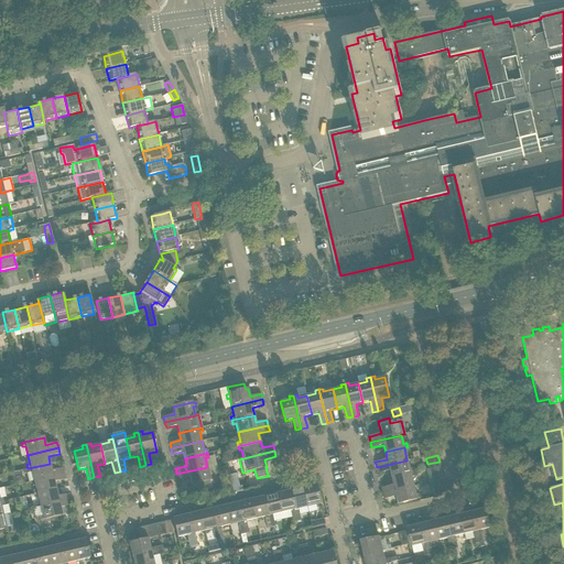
[(407,461),(377,467),(378,473),(379,473),(390,470),(391,477),(413,473),(412,468),(410,469),(409,469),(407,461)]
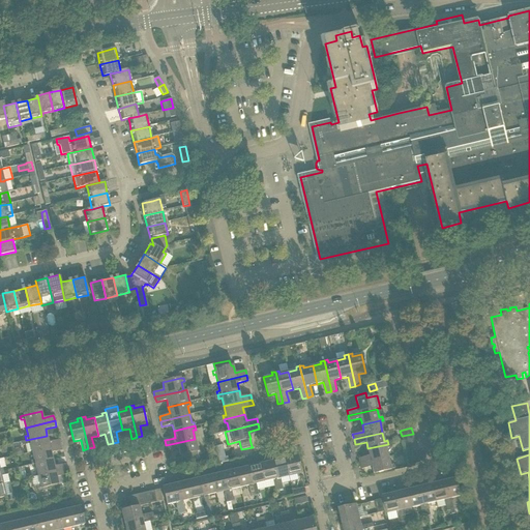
[(402,436),(403,442),(414,439),(413,434),(402,436)]
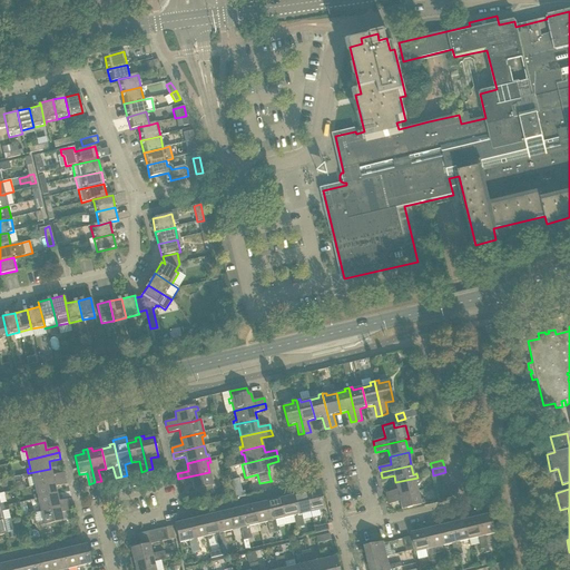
[(32,477),(35,485),(65,479),(64,473),(52,475),(50,469),(28,473),(29,478),(32,477)]
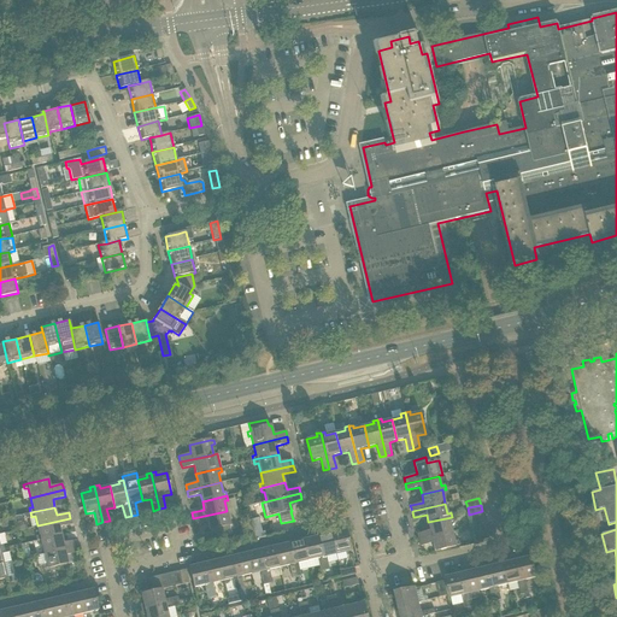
[(227,511),(193,518),(195,524),(207,522),(209,530),(230,526),(230,524),(234,524),(233,519),(229,521),(227,511)]
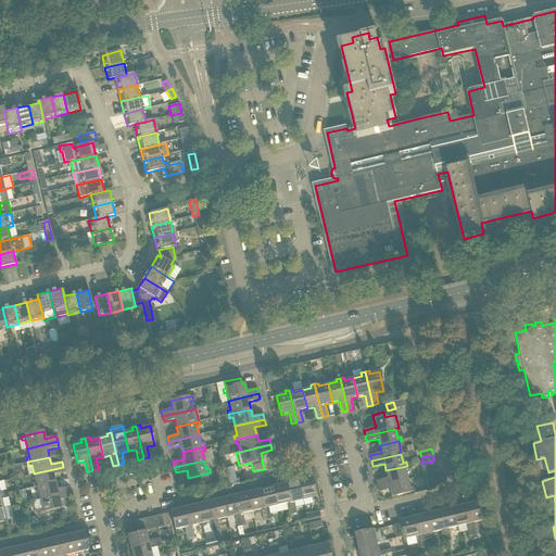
[(422,464),(424,470),(436,467),(434,460),(422,464)]
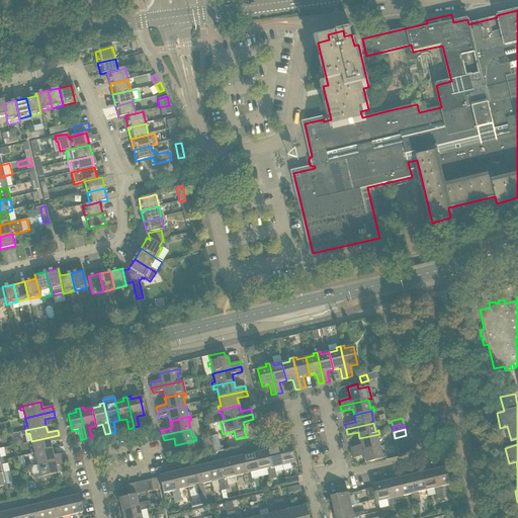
[(351,447),(350,447),(351,453),(352,452),(379,446),(377,438),(380,437),(379,434),(359,438),(361,445),(351,447)]
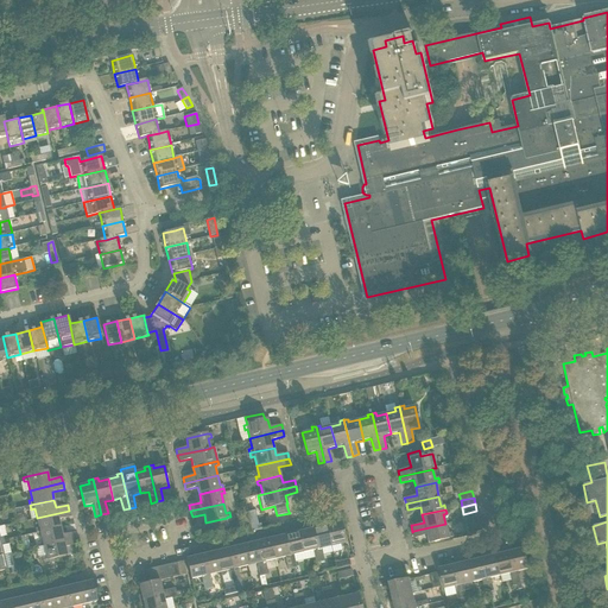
[(35,529),(36,533),(61,527),(58,519),(70,517),(69,511),(37,518),(38,527),(35,529)]
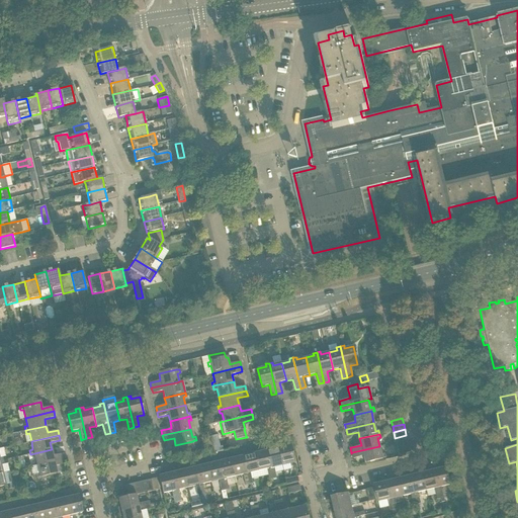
[(395,438),(397,443),(408,441),(406,435),(395,438)]
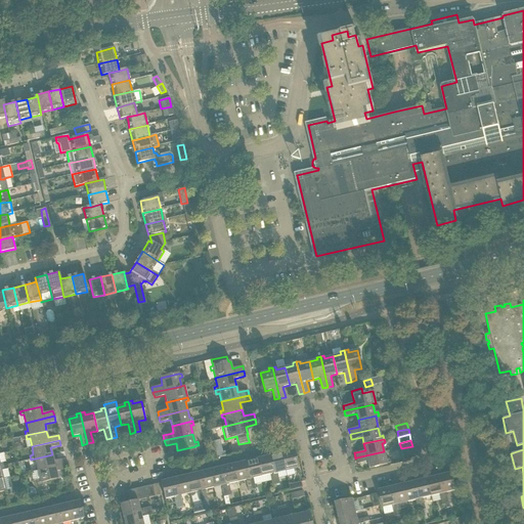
[(401,448),(402,454),(413,451),(412,446),(401,448)]
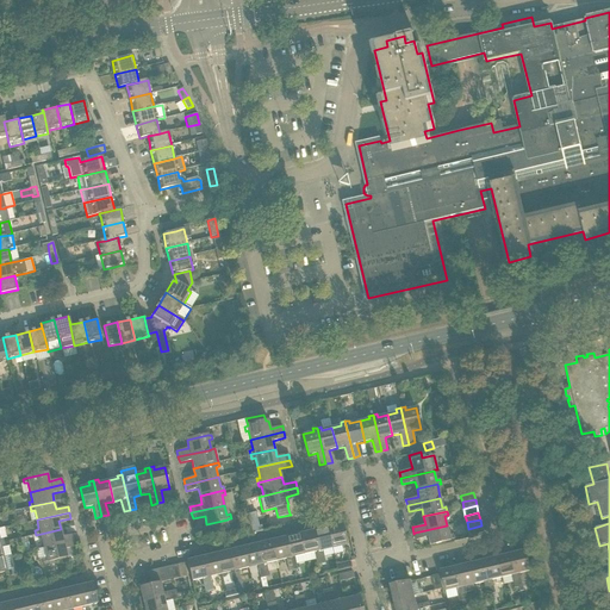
[(341,523),(327,527),(332,548),(341,546),(342,549),(347,548),(346,545),(341,523)]
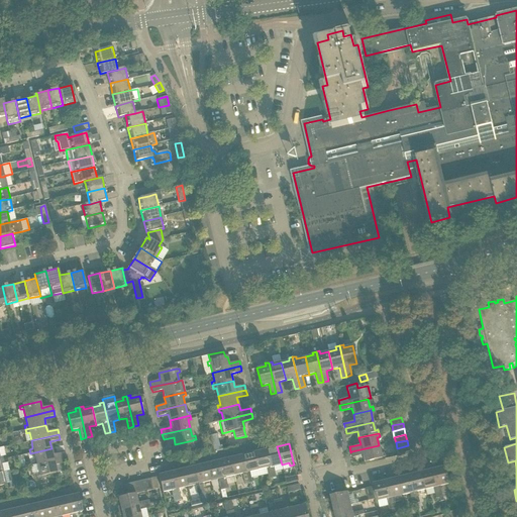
[(351,451),(350,452),(351,457),(352,456),(363,454),(365,461),(382,457),(384,456),(384,452),(381,453),(379,445),(351,451)]
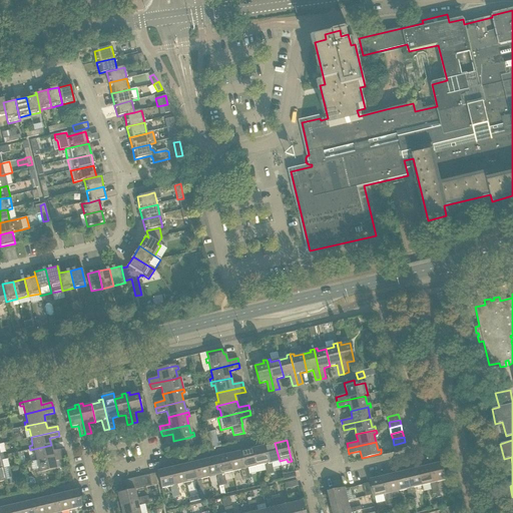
[(405,442),(394,445),(395,451),(406,448),(405,442)]
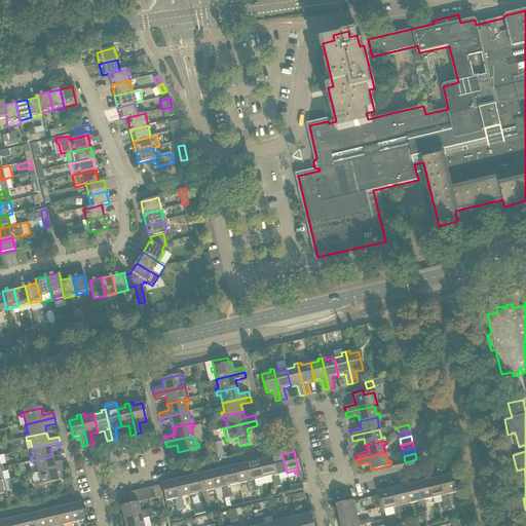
[(282,454),(269,457),(276,486),(280,485),(279,481),(277,475),(287,473),(282,454)]
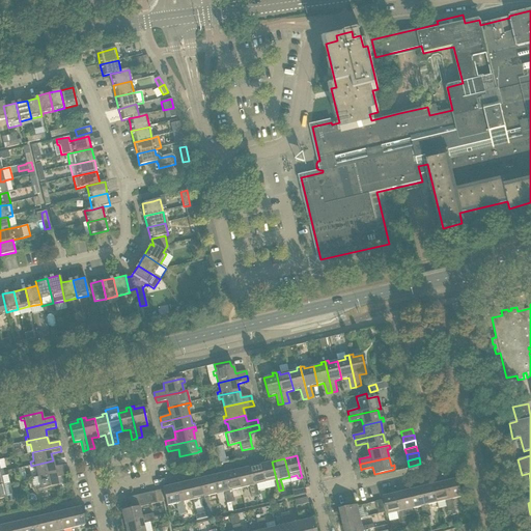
[(35,468),(37,477),(65,470),(64,465),(54,467),(53,460),(31,466),(32,469),(35,468)]
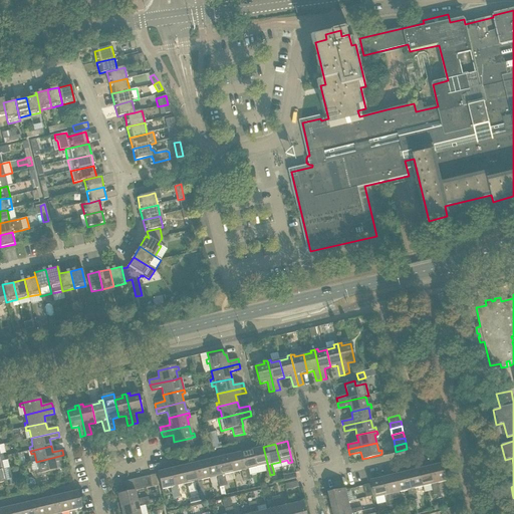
[(263,447),(252,450),(256,467),(264,465),(265,472),(266,476),(270,475),(263,447)]
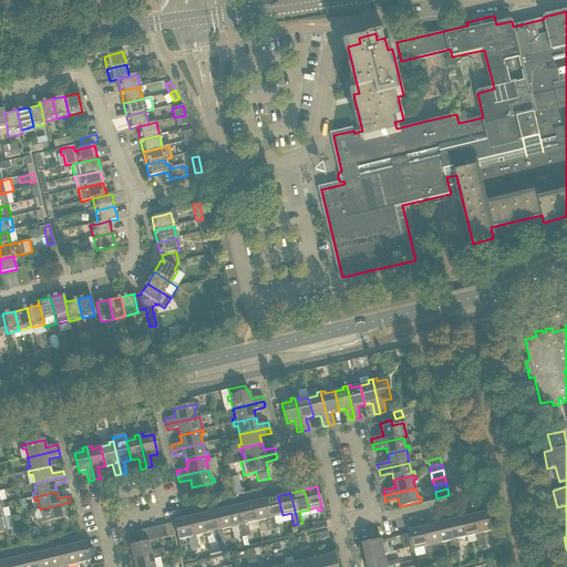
[(278,496),(265,498),(272,529),(272,531),(277,529),(276,528),(276,524),(274,517),(282,515),(278,496)]
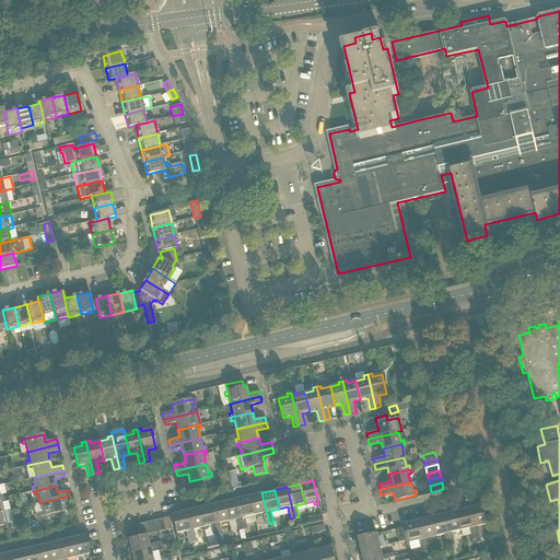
[(261,492),(248,496),(254,515),(263,513),(265,524),(269,523),(261,492)]
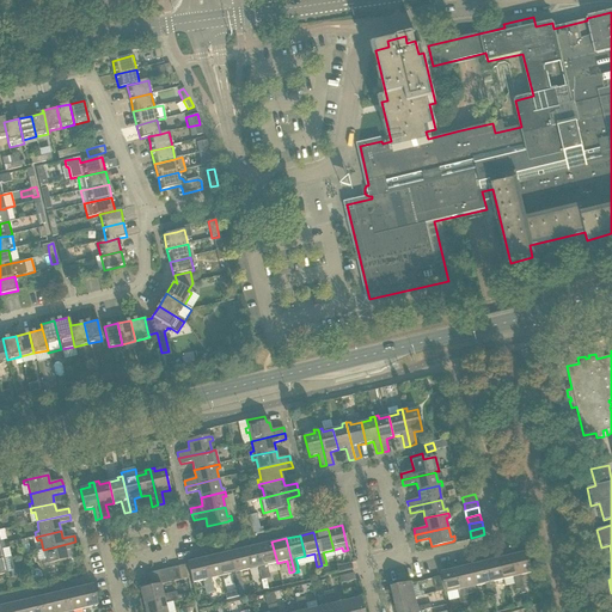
[(75,542),(43,550),(35,551),(37,561),(42,560),(43,564),(47,563),(47,564),(67,558),(66,550),(78,548),(75,542)]
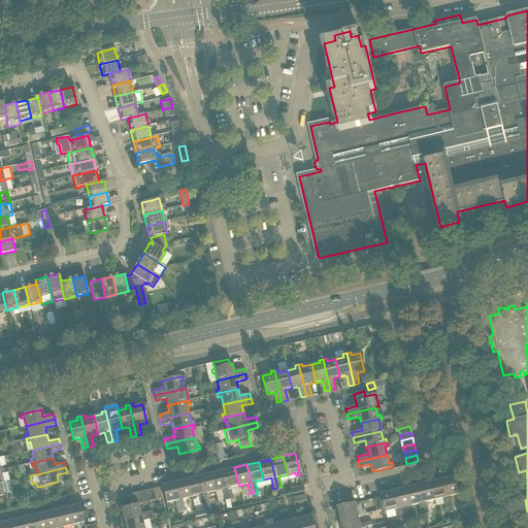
[(234,467),(222,470),(229,500),(233,499),(232,495),(230,488),(239,486),(234,467)]
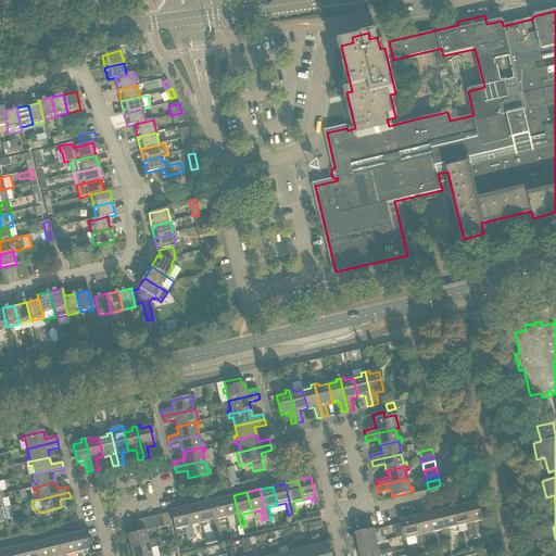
[(234,495),(222,498),(226,517),(235,515),(238,527),(241,527),(234,495)]
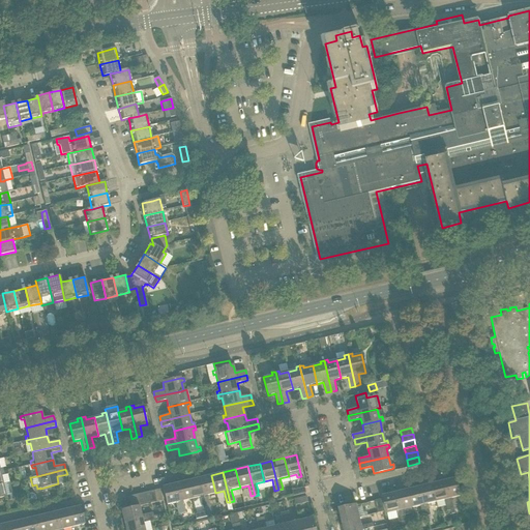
[(199,478),(206,507),(209,506),(207,495),(215,493),(211,475),(199,478)]
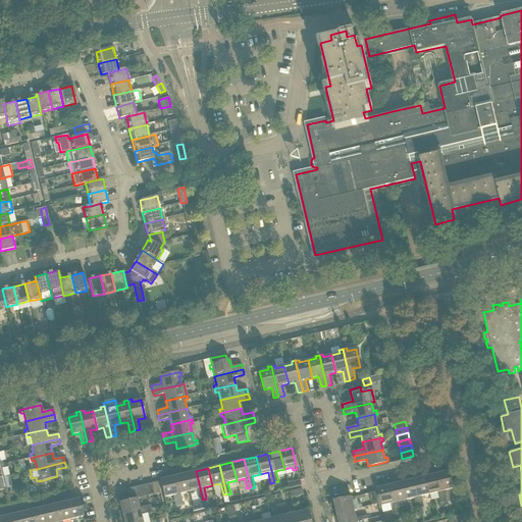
[(277,477),(285,475),(284,469),(275,471),(277,477)]
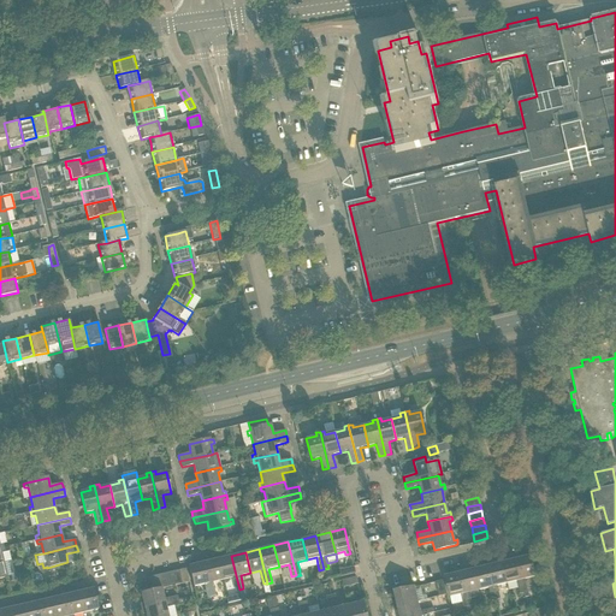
[(231,556),(218,558),(223,580),(231,578),(235,591),(240,590),(231,556)]
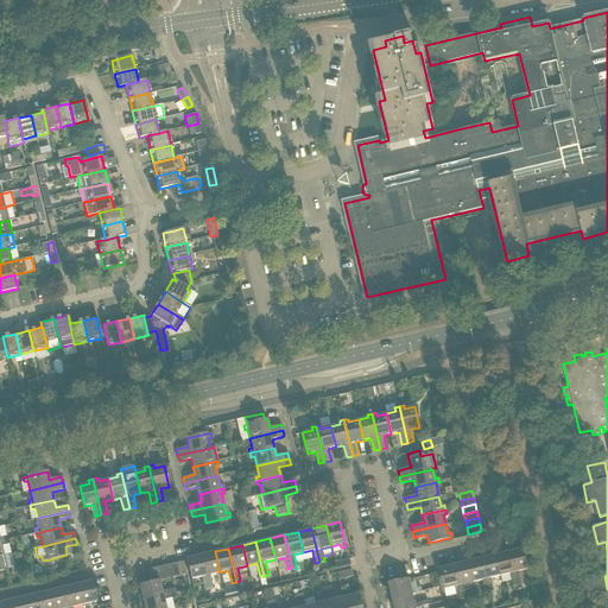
[(524,549),(510,552),(518,586),(521,584),(519,571),(529,569),(524,549)]
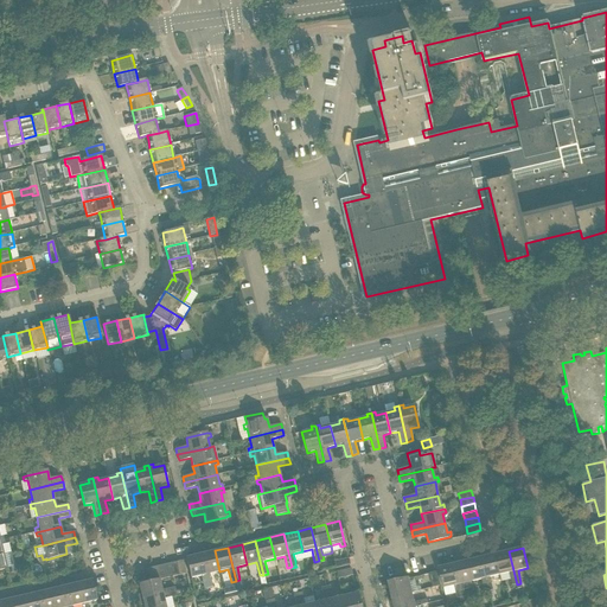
[(312,549),(302,551),(305,560),(313,557),(312,549)]
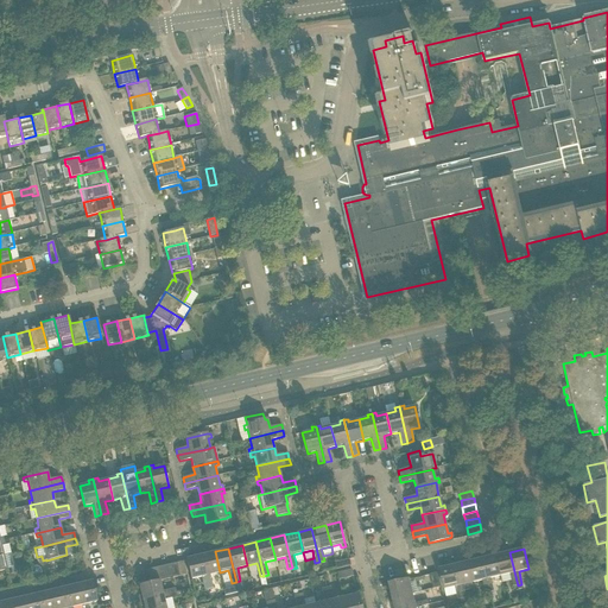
[(215,551),(201,555),(208,588),(209,589),(213,588),(213,587),(210,575),(220,572),(215,551)]
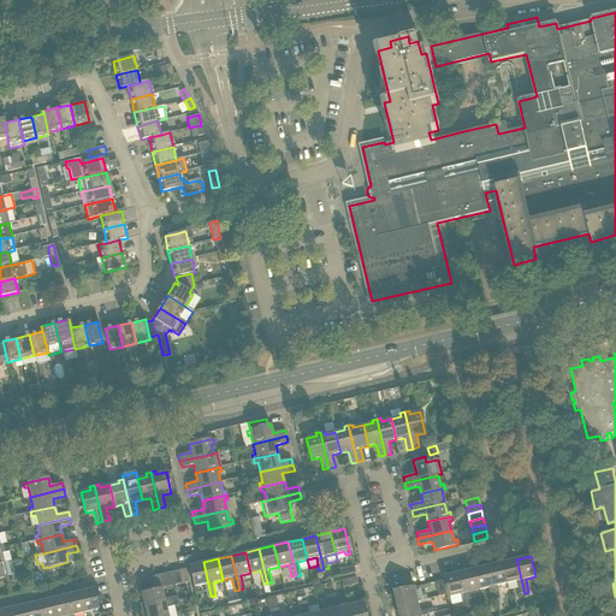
[(300,569),(309,568),(307,560),(297,562),(300,569)]
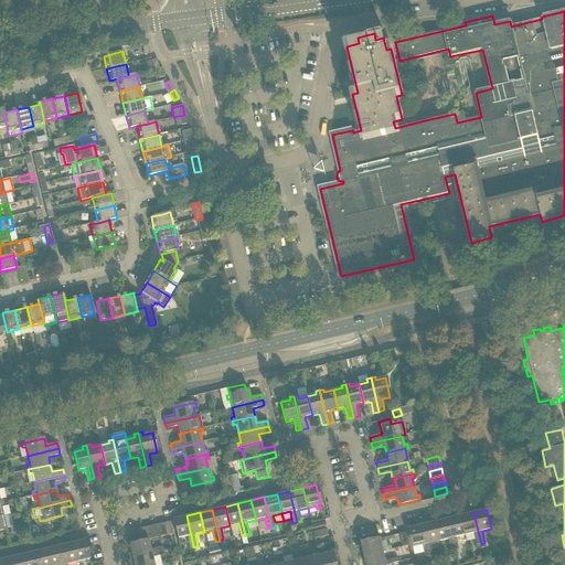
[(473,513),(460,515),(465,535),(475,533),(477,544),(481,544),(473,513)]
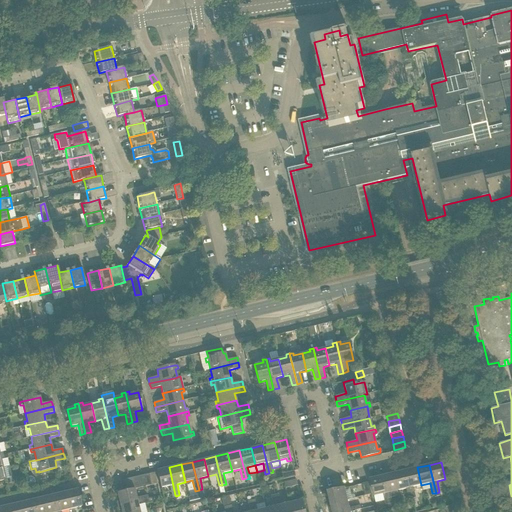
[(175,495),(169,467),(157,470),(161,487),(170,485),(172,496),(175,495)]
